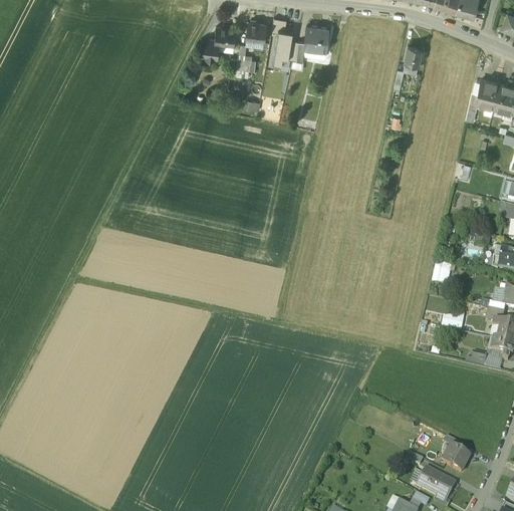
[(434,0),(434,2),(455,10),(457,0),(434,0)]
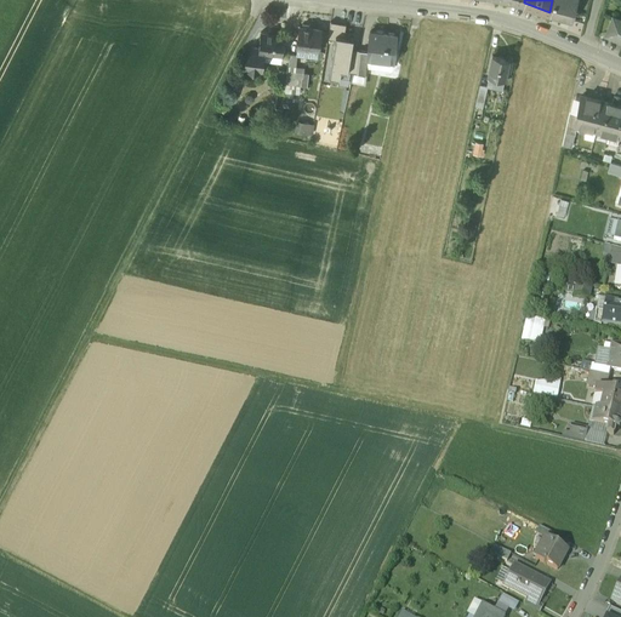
[(552,0),(550,12),(563,16),(563,13),(570,15),(569,17),(571,17),(575,0),(552,0)]
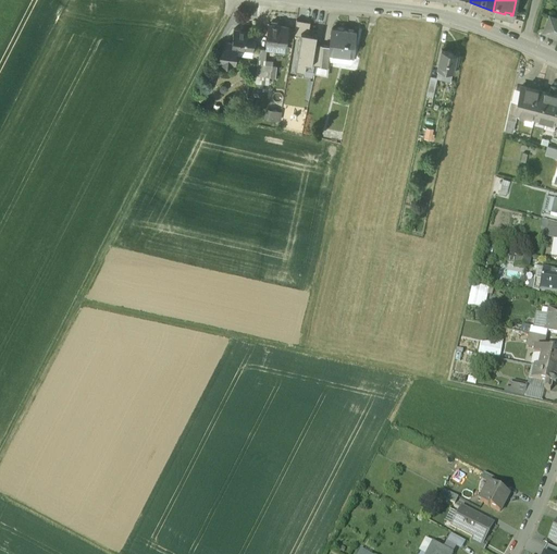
[(556,15),(551,13),(543,29),(556,35),(556,15)]
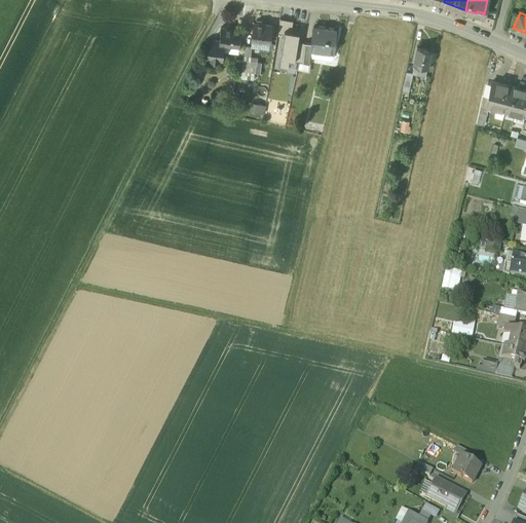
[(293,17),(280,15),(278,29),(285,30),(286,26),(292,27),(293,17)]
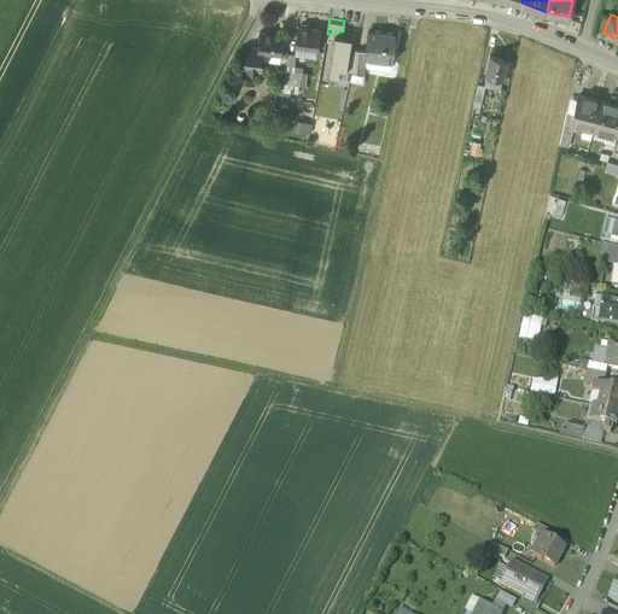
[(320,27),(298,24),(296,45),(316,47),(318,40),(319,28),(320,27)]
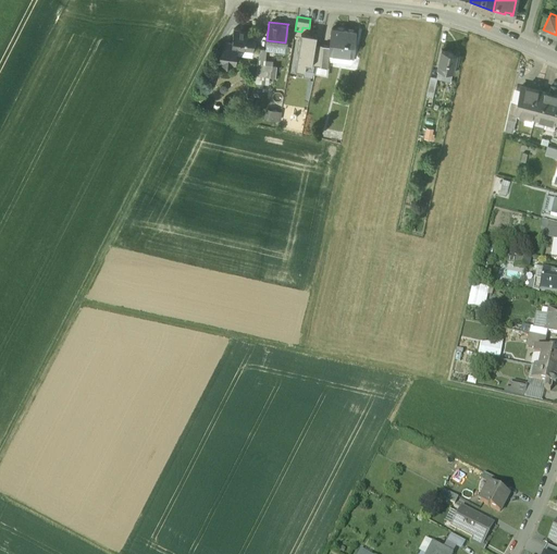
[(256,28),(234,26),(233,40),(232,45),(236,45),(254,47),(256,28)]
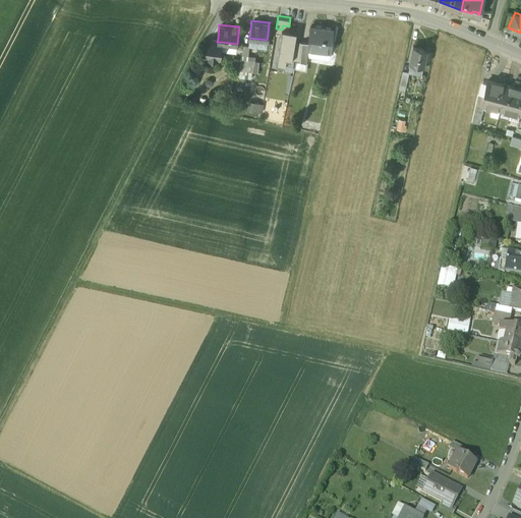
[(333,27),(310,24),(308,39),(307,47),(308,47),(330,50),(333,27)]
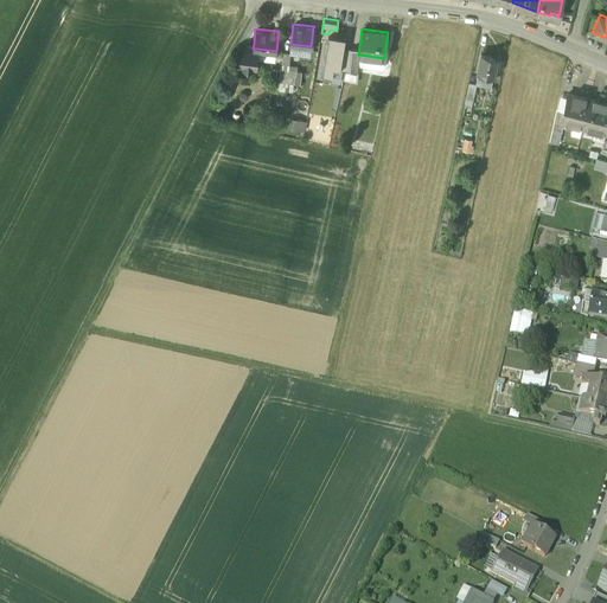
[(328,34),(323,70),(332,71),(333,65),(339,65),(343,43),(345,33),(337,31),(330,30),(328,34)]
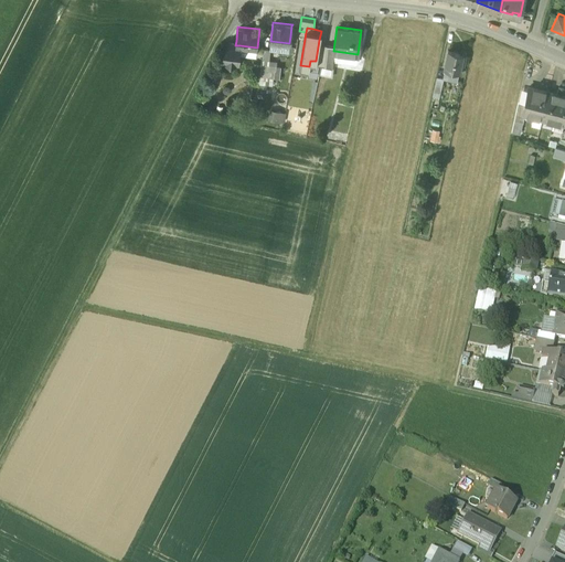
[(236,41),(228,40),(227,50),(224,50),(223,61),(238,62),(238,60),(240,45),(235,45),(236,41)]
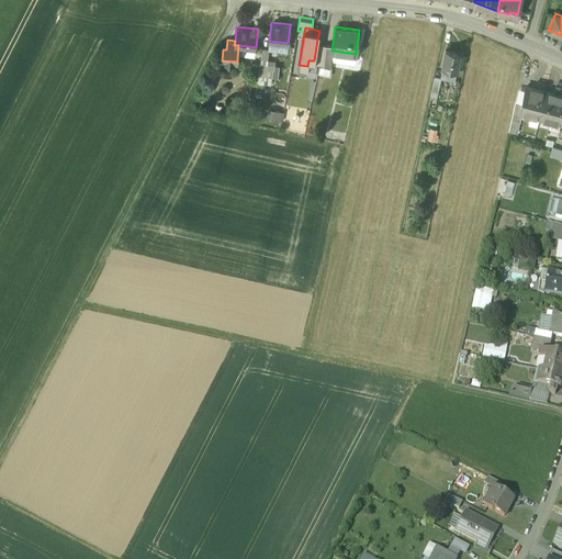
[(317,40),(314,60),(323,63),(325,42),(317,40)]
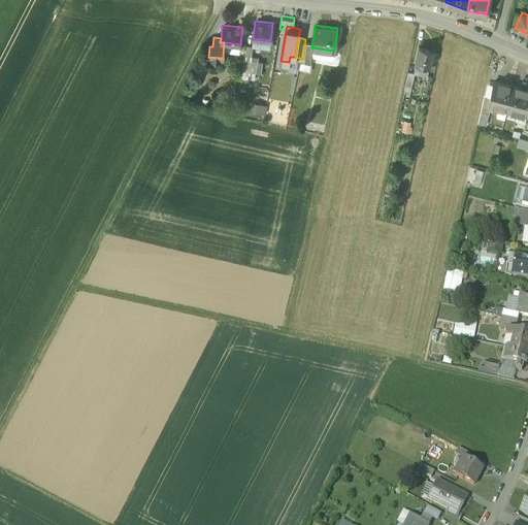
[(270,40),(253,38),(253,43),(253,44),(270,46),(270,40)]
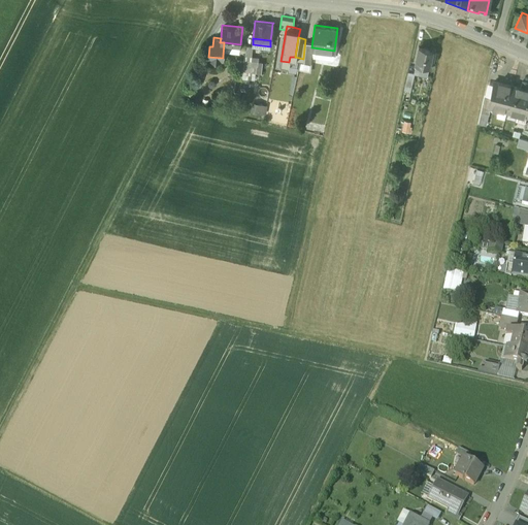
[(312,39),(305,39),(303,59),(303,60),(310,61),(312,47),(311,47),(312,39)]
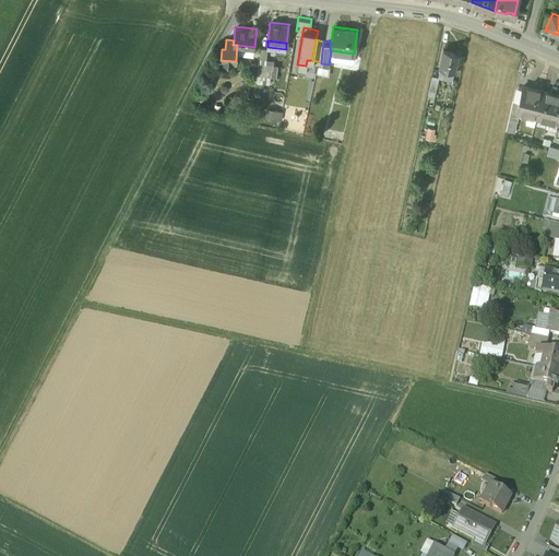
[(254,47),(237,45),(236,59),(251,60),(252,60),(254,47)]
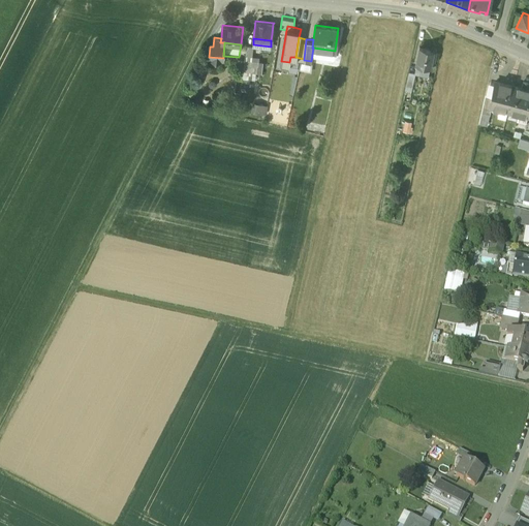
[(245,58),(259,59),(259,55),(252,54),(253,44),(253,43),(247,43),(245,58)]
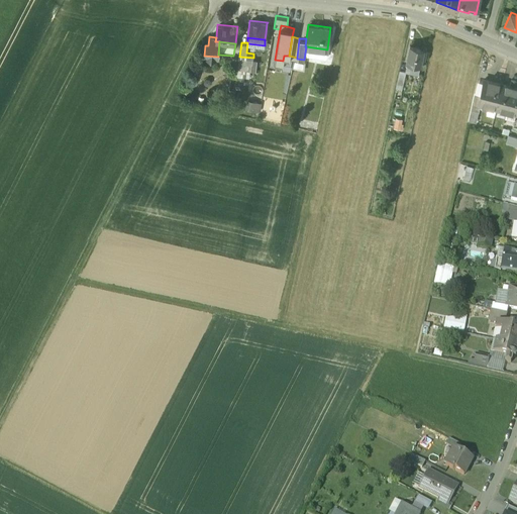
[(424,47),(410,44),(406,62),(407,62),(406,68),(417,67),(418,64),(420,65),(424,47)]
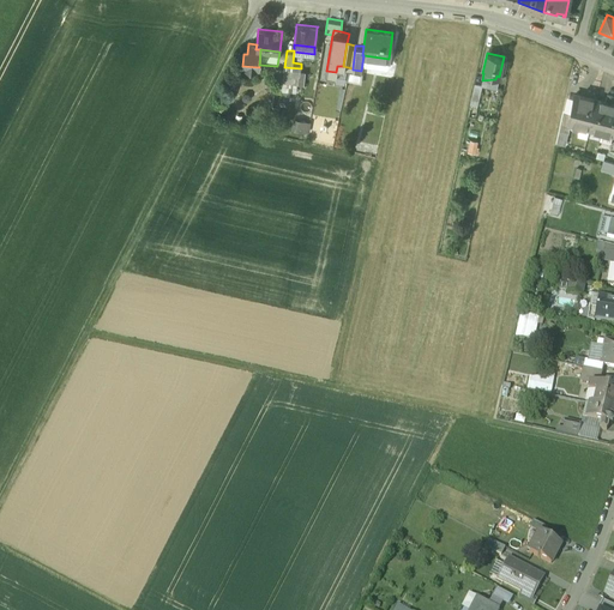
[(277,66),(276,66),(275,79),(282,80),(283,80),(284,67),(277,66)]
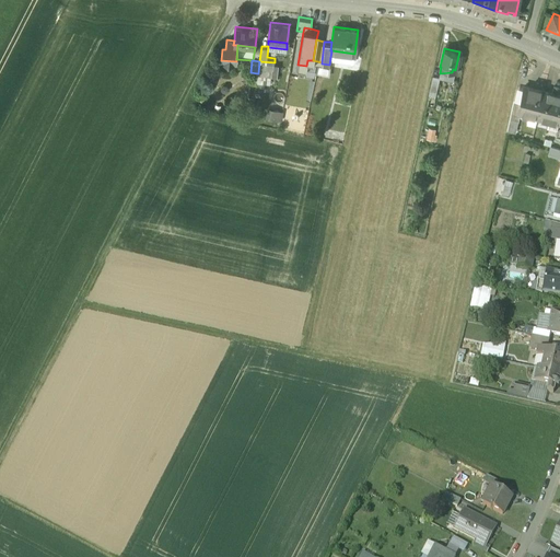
[(275,62),(266,61),(265,74),(270,74),(272,74),(275,62)]
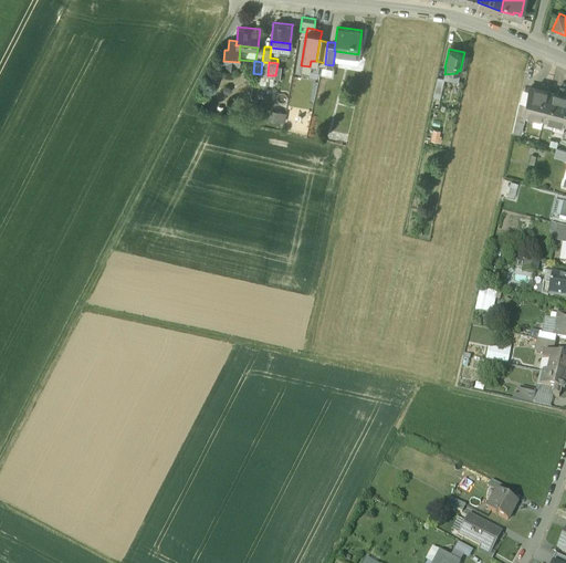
[(325,64),(322,64),(321,71),(332,74),(333,65),(325,64)]
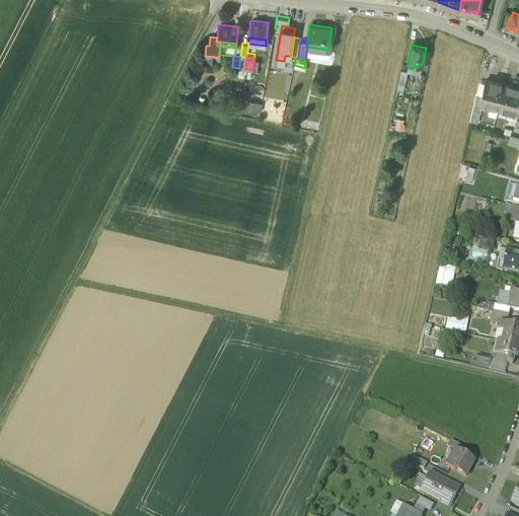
[(408,70),(401,69),(398,81),(404,83),(408,70)]
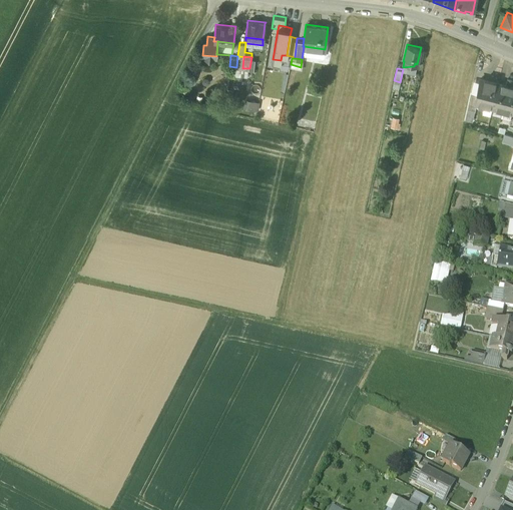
[(499,81),(480,77),(477,92),(474,102),(475,102),(492,106),(499,81)]
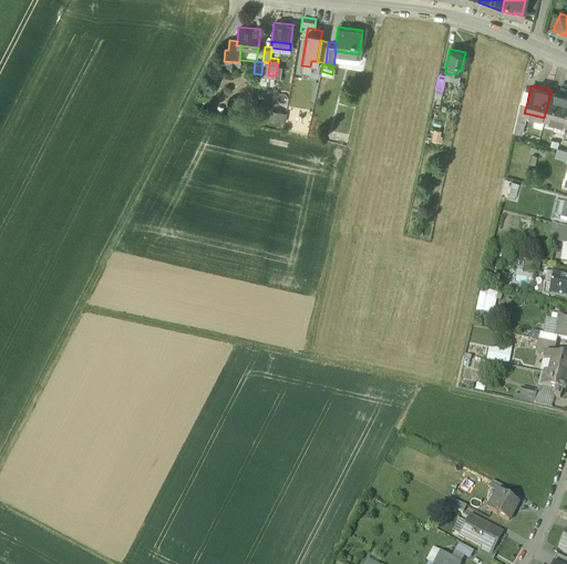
[(566,118),(566,93),(552,90),(544,118),(566,123),(566,118)]
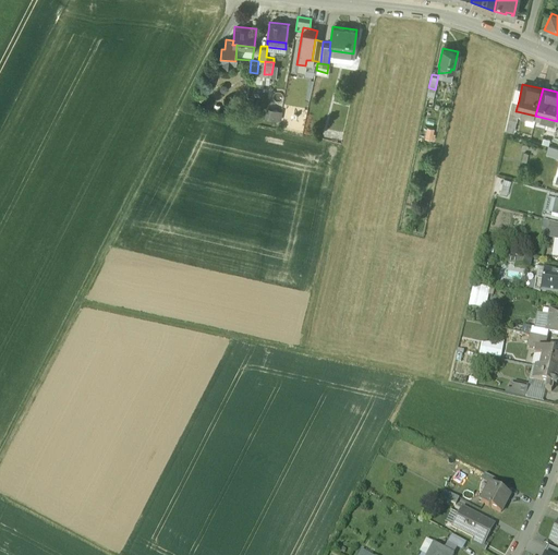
[(511,98),(508,117),(514,119),(517,111),(516,111),(519,100),(511,98)]
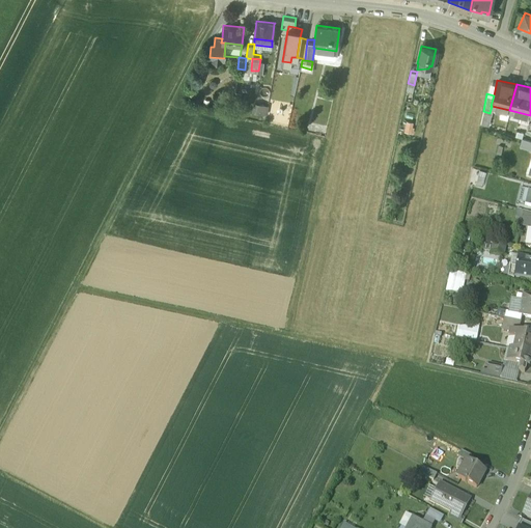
[(259,104),(254,103),(252,110),(263,112),(266,103),(260,102),(259,104)]
